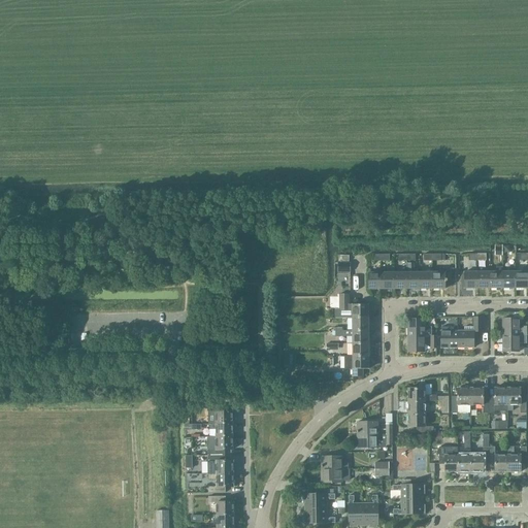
[(495,267),(496,272),(489,272),(490,289),(502,289),(502,272),(502,267),(495,267)]
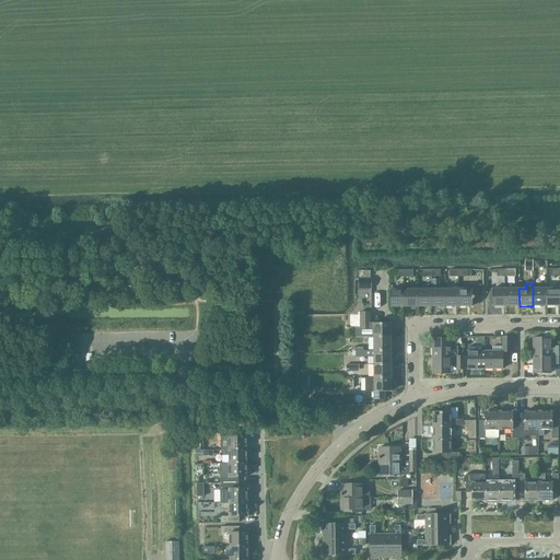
[(547,306),(547,289),(546,286),(539,286),(539,289),(533,289),(533,306),(547,306)]
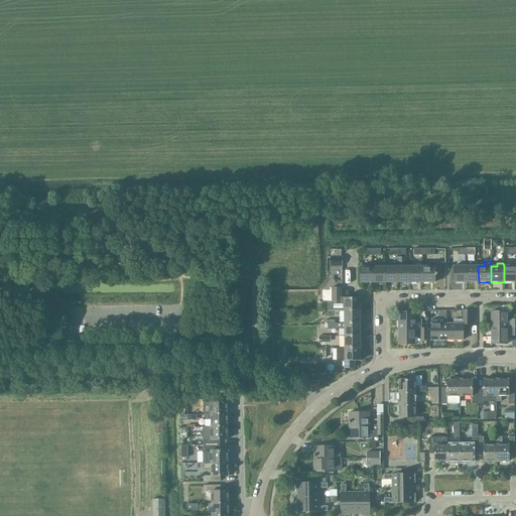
[(515,265),(504,266),(504,282),(515,281),(515,265)]
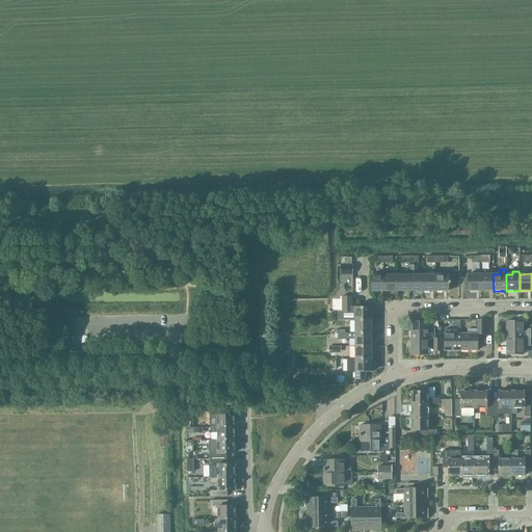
[(423,275),(423,291),(435,291),(435,274),(423,275)]
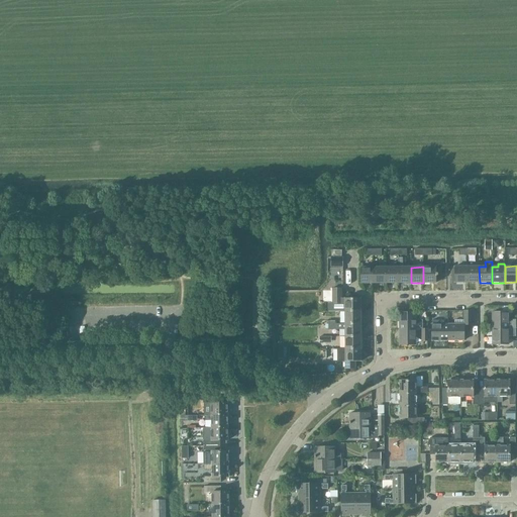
[(436,267),(423,267),(423,283),(436,283),(436,276),(441,276),(441,268),(436,268),(436,267)]
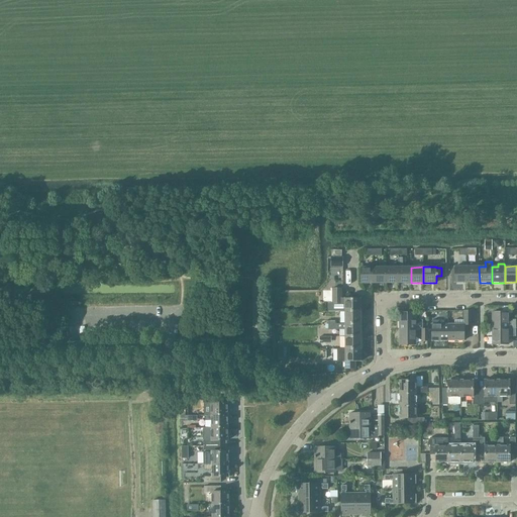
[(454,284),(467,283),(467,267),(453,267),(454,284)]
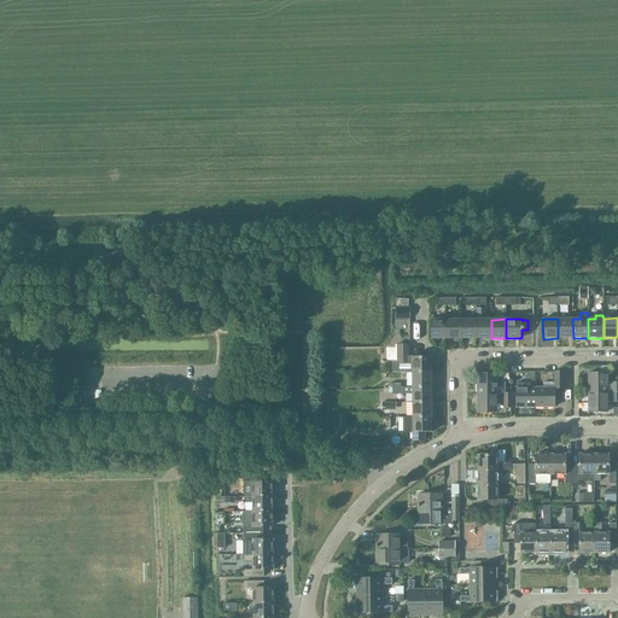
[(573,338),(572,319),(558,319),(558,338),(573,338)]
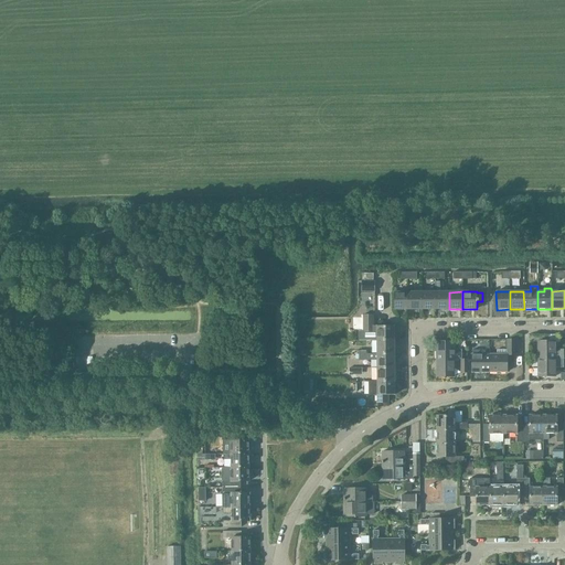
[(394,310),(408,310),(408,292),(394,292),(394,310)]
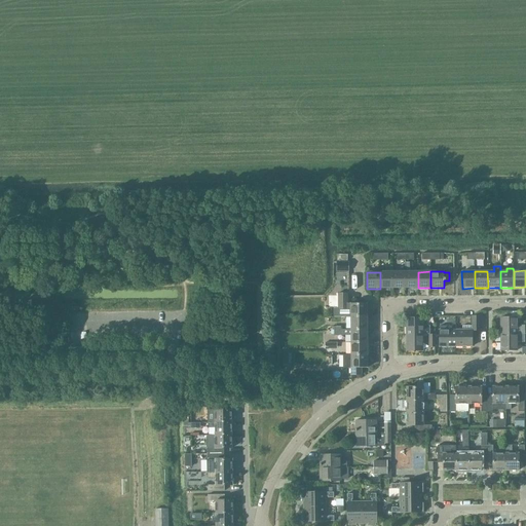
[(380,272),(380,289),(392,288),(392,272),(380,272)]
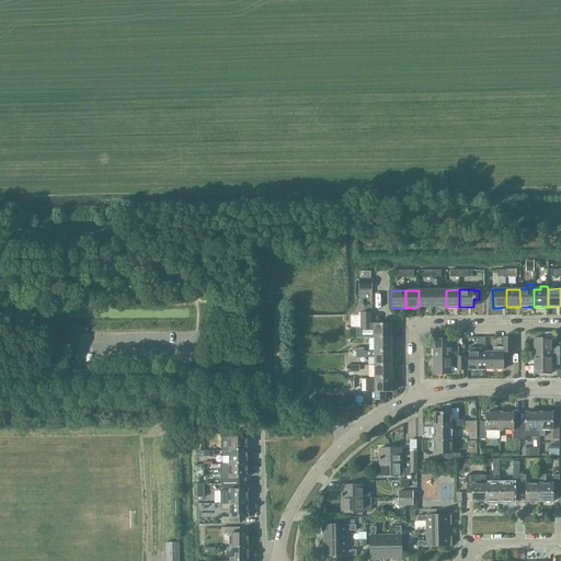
[(419,290),(419,307),(432,307),(432,290),(419,290)]
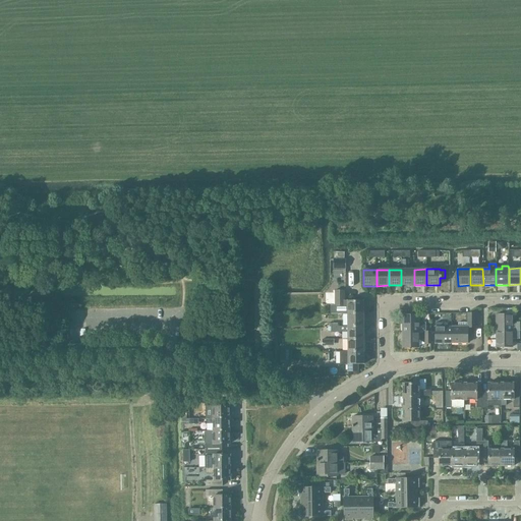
[(401,270),(401,285),(414,285),(414,270),(401,270)]
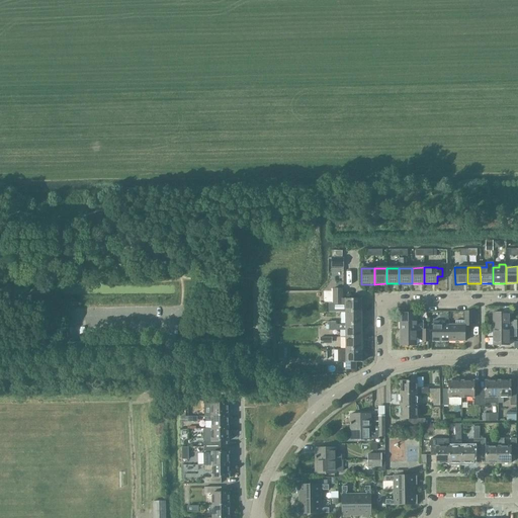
[(361,298),(345,298),(345,299),(342,299),(342,292),(333,293),(333,304),(345,304),(345,312),(361,312),(361,298)]
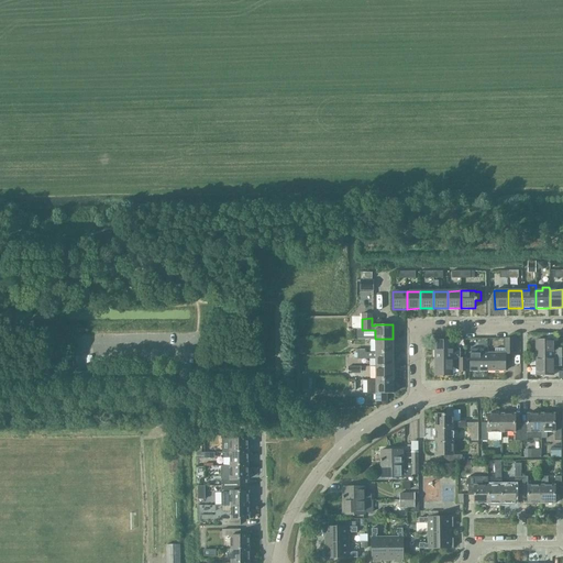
[(393,339),(375,339),(375,352),(393,352),(393,339)]
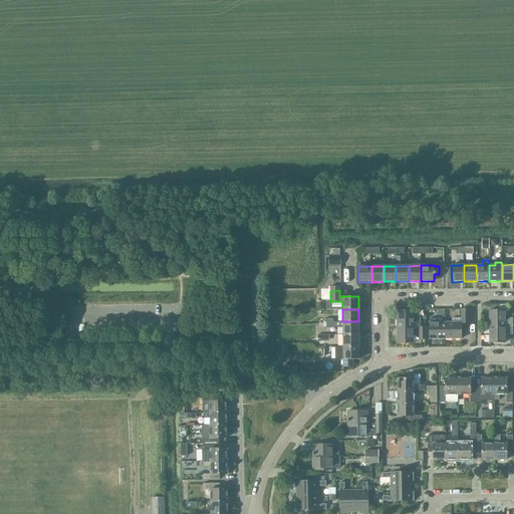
[(413,318),(413,310),(397,310),(397,326),(413,326),(413,327),(419,327),(419,326),(421,326),(421,318),(413,318)]
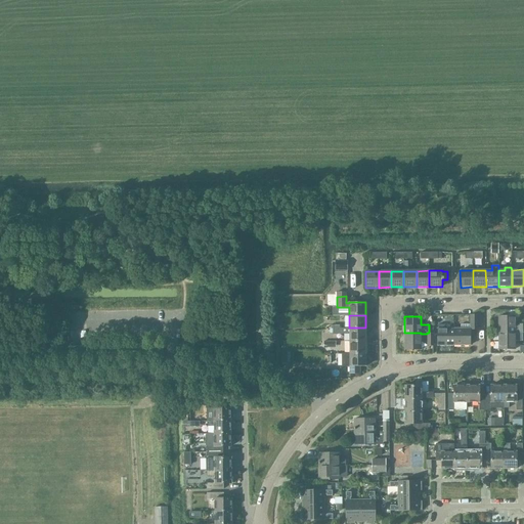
[(515,316),(498,316),(498,333),(523,333),(523,323),(515,324),(515,316)]
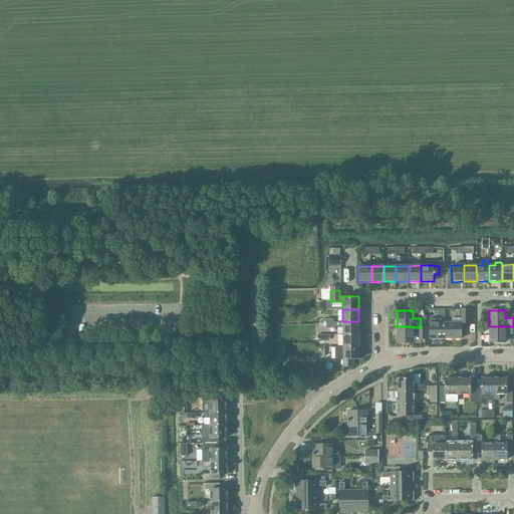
[(430,322),(429,322),(429,339),(445,338),(445,322),(435,322),(435,318),(430,318),(430,322)]
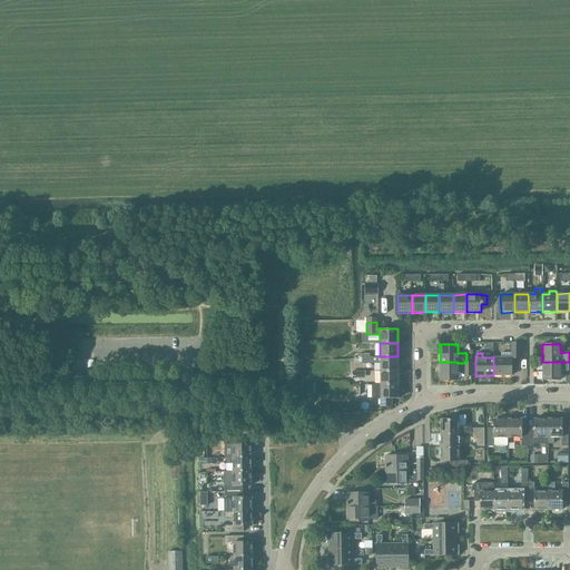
[(397,356),(380,356),(377,356),(371,356),(362,356),(362,363),(381,363),(381,371),(397,371),(397,356)]
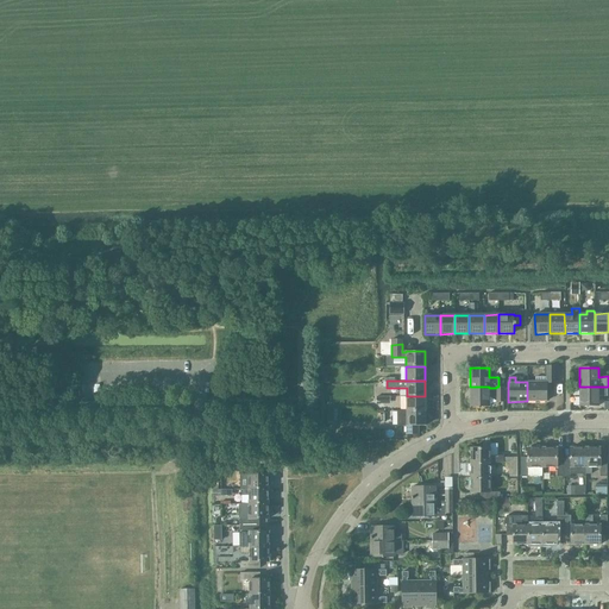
[(546,382),(527,382),(527,401),(546,401),(546,383),(546,382)]
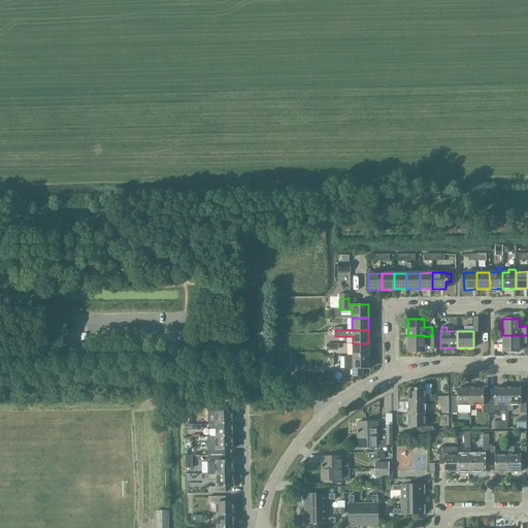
[(424,335),(407,335),(407,352),(424,352),(424,336),(424,335)]
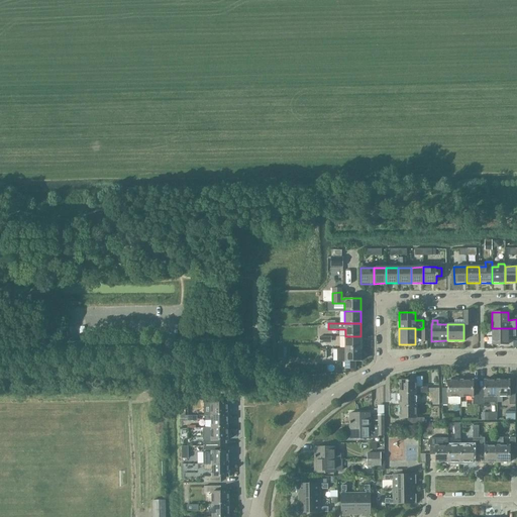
[(516,328),(492,328),(493,344),(508,344),(508,336),(516,336),(516,328)]
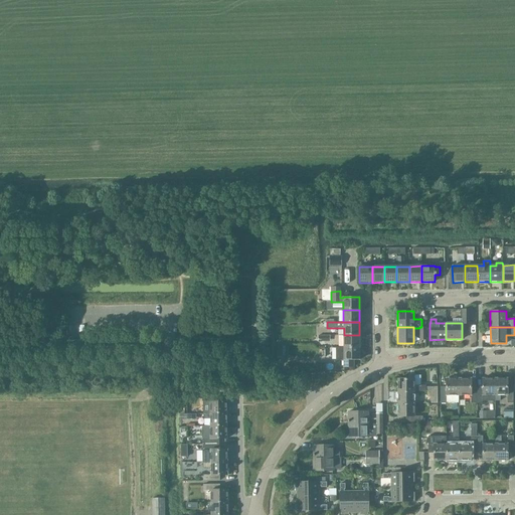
[(359,335),(344,335),(344,347),(359,347),(359,335)]
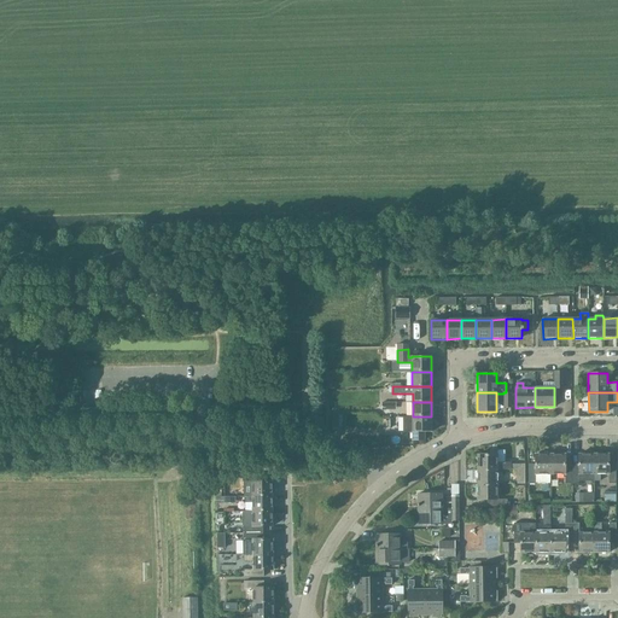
[(431,432),(431,417),(403,417),(403,432),(413,432),(413,441),(424,441),(424,432),(431,432)]
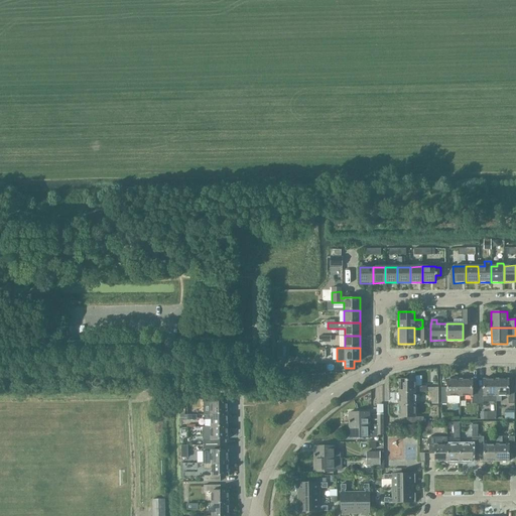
[(442,377),(461,378),(461,364),(442,364),(442,377)]
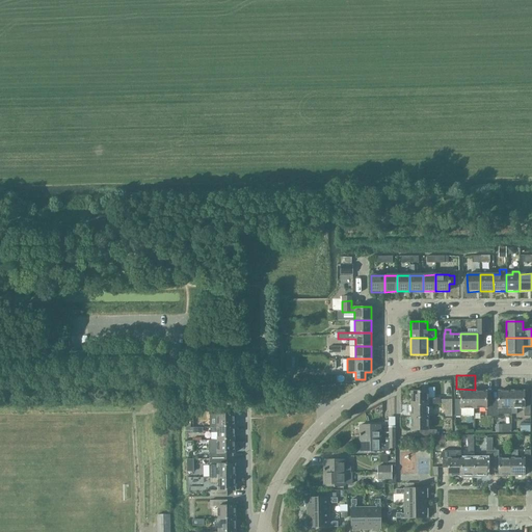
[(428,392),(410,392),(411,404),(428,404),(428,392)]
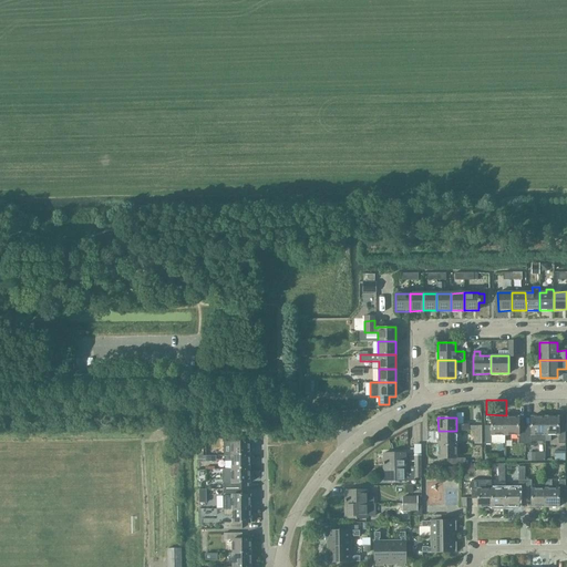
[(505,435),(505,418),(491,418),(491,426),(485,426),(485,444),(492,444),(492,435),(505,435)]
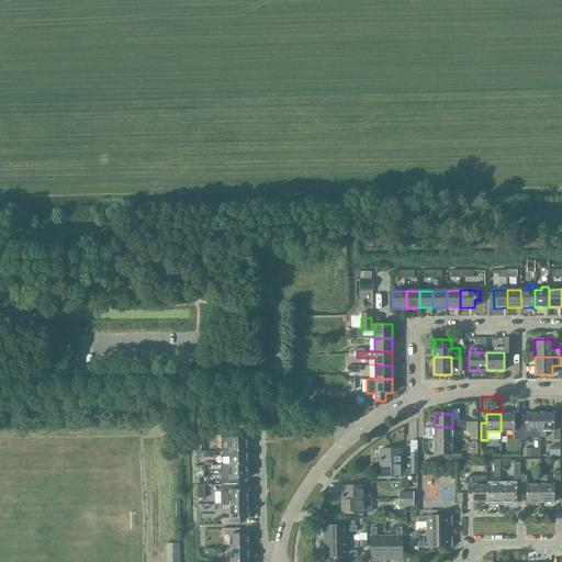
[(501,414),(501,431),(514,431),(514,440),(520,440),(520,422),(514,422),(514,414),(501,414)]
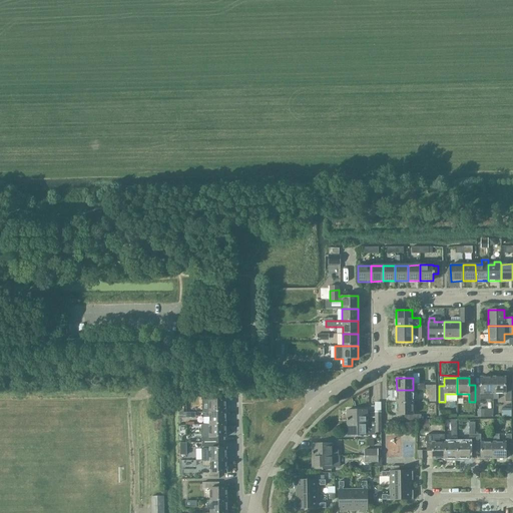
[(480,385),(475,385),(475,402),(480,402),(481,394),(493,394),(493,378),(480,378),(480,385)]
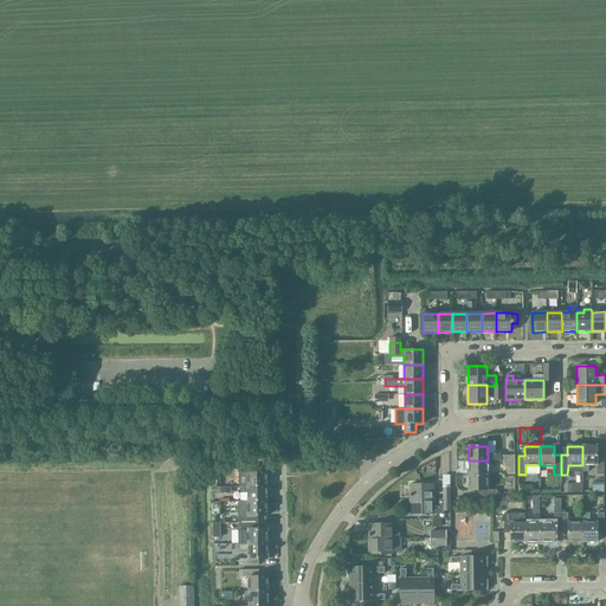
[(598,455),(598,446),(582,446),(582,465),(597,465),(597,475),(604,475),(604,455),(598,455)]
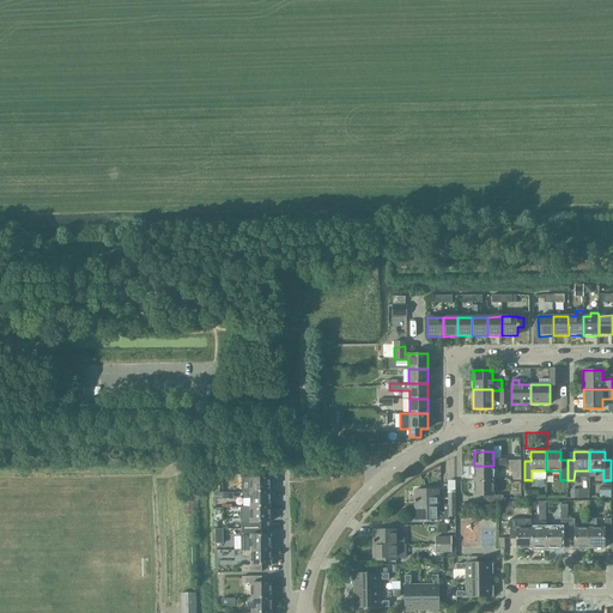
[(520,474),(520,461),(507,461),(507,466),(513,466),(513,474),(520,474)]
